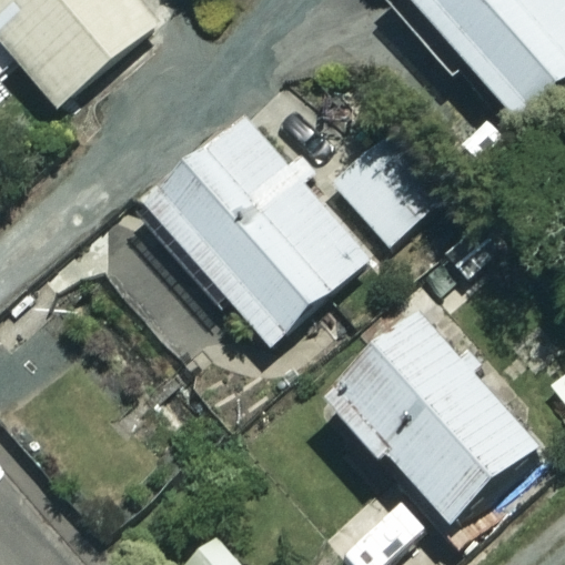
[(0,42),(53,109),(159,23),(140,0),(0,0),(0,42)]
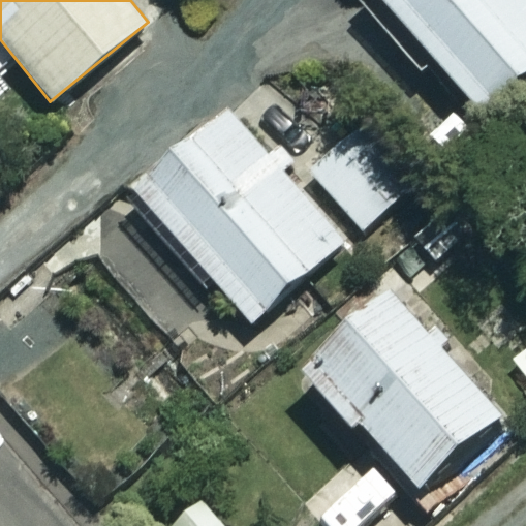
[(357,0),(416,81),(439,64),(475,114),(525,75),(525,0),(357,0)]
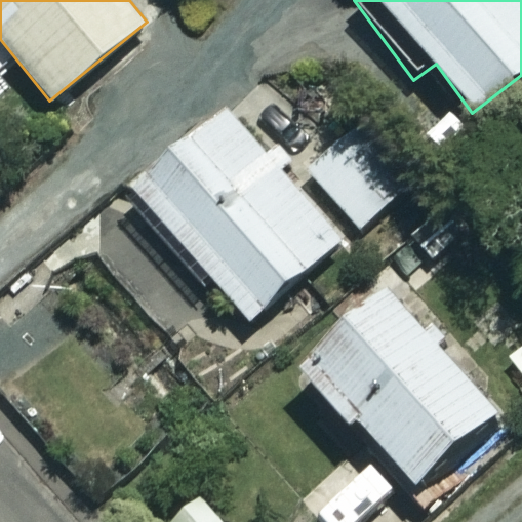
[(340,239),(228,109),(123,198),(198,284),(209,275),(248,319),(340,239)]
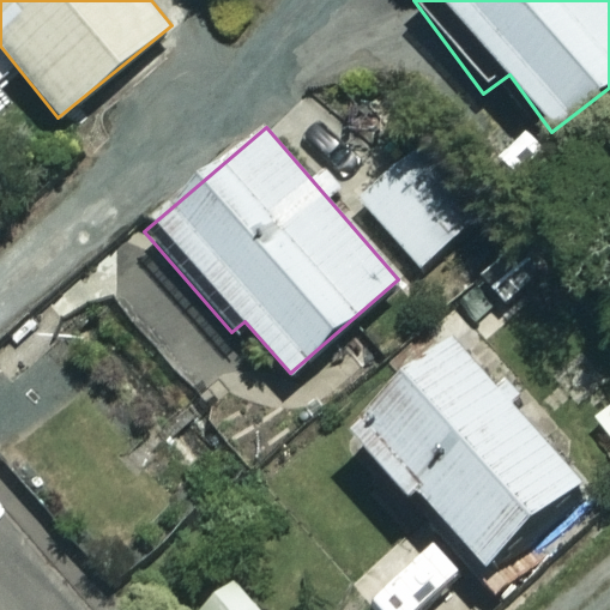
[(469,229),(404,156),(358,197),(422,270),(469,229)]
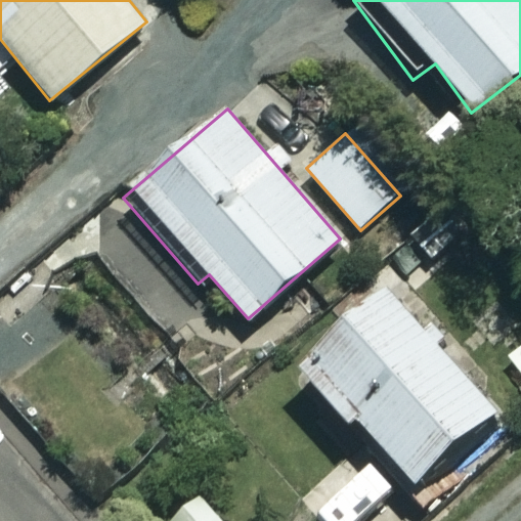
[(496,407),(385,283),(295,363),(349,424),(355,418),(413,481),(496,407)]
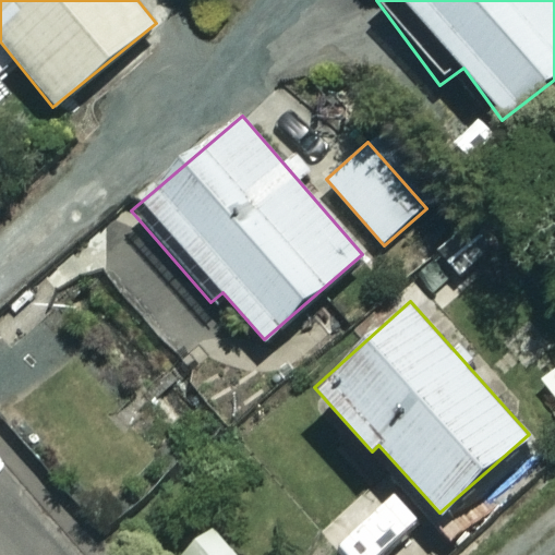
[(240,554),(213,522),(178,553),(179,554),(240,554)]
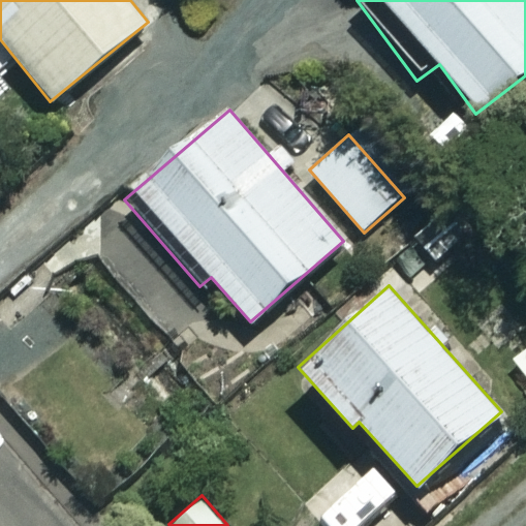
All buildings are outlined.
